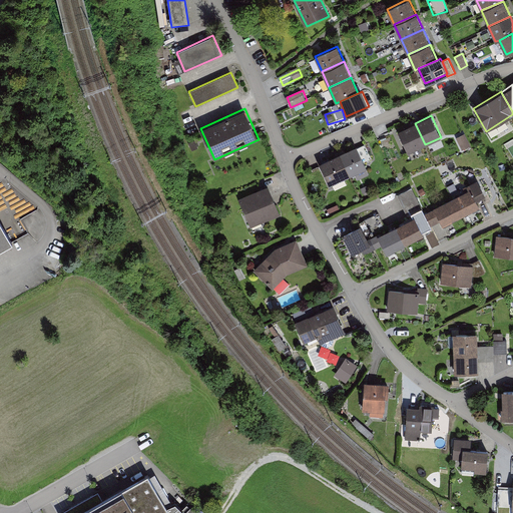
[(398,130),(408,152),(425,144),(415,123),(398,130)]
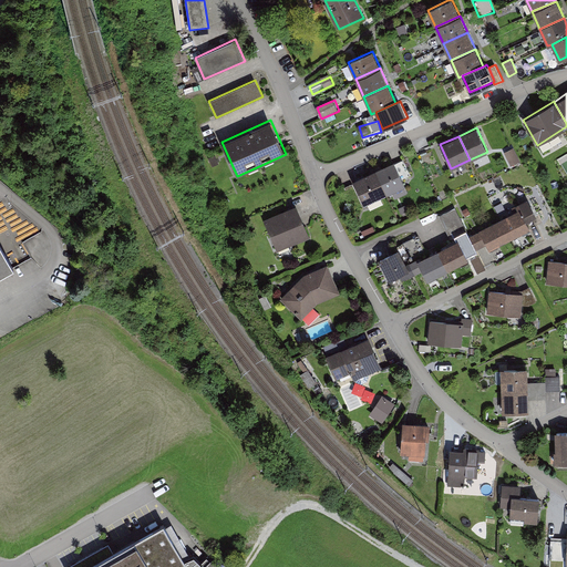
[(377,169),(388,194),(405,185),(394,161),(377,169)]
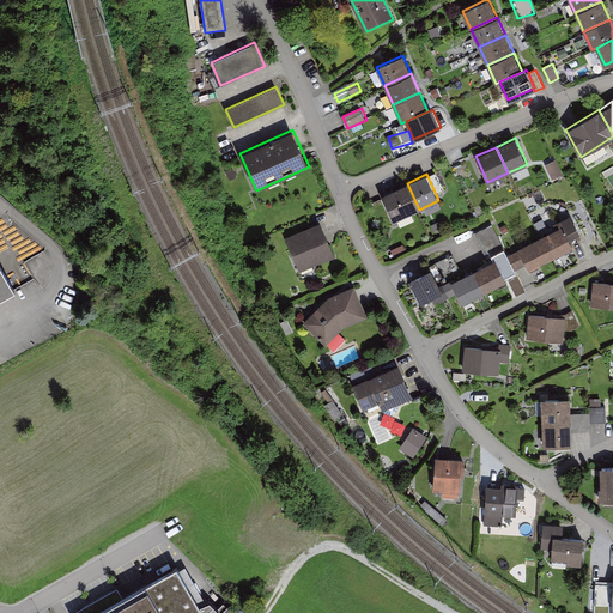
[(382,194),(394,220),(419,210),(407,183),(382,194)]
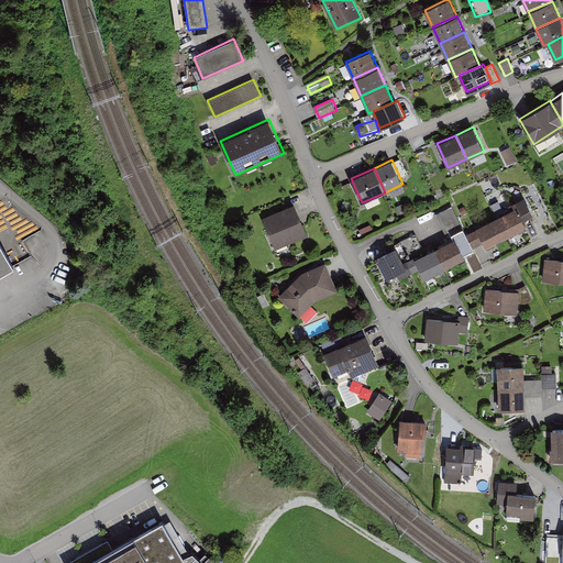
[(523,220),(533,214),(523,197),(512,202),(515,207),(517,206),(523,220)]
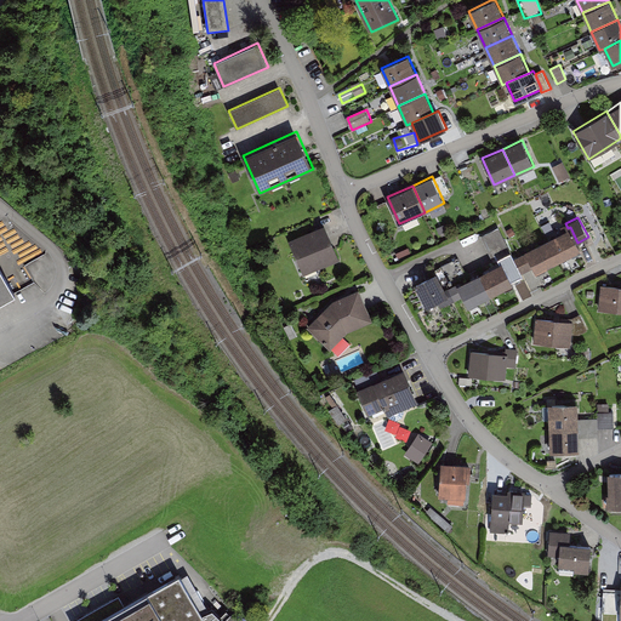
[(324,224),(289,240),(303,274),(340,260),(324,224)]
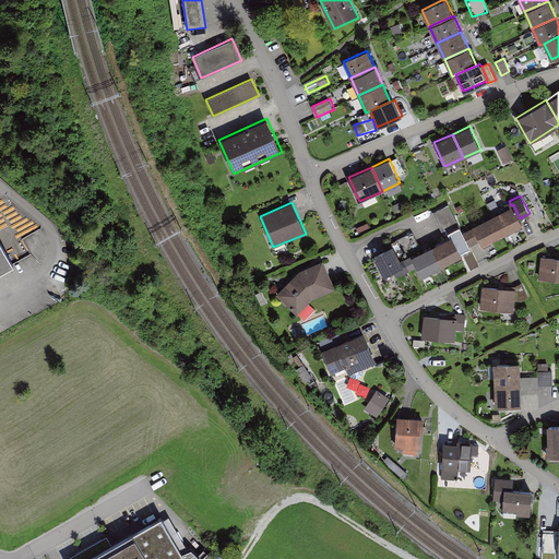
[(432,213),(443,236),(460,227),(449,204),(432,213)]
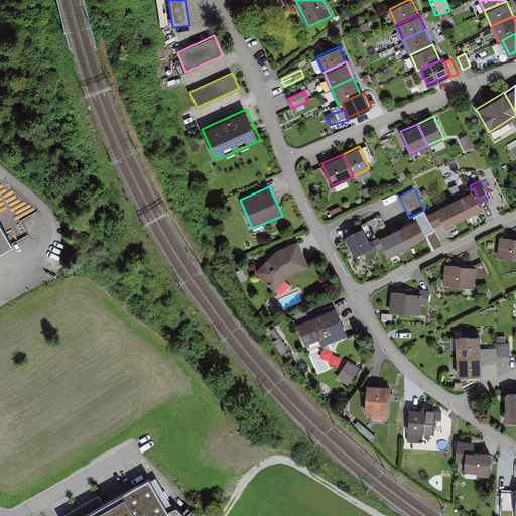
[(472,189),(455,199),(464,217),(483,208),(480,202),(474,188),(472,189)]
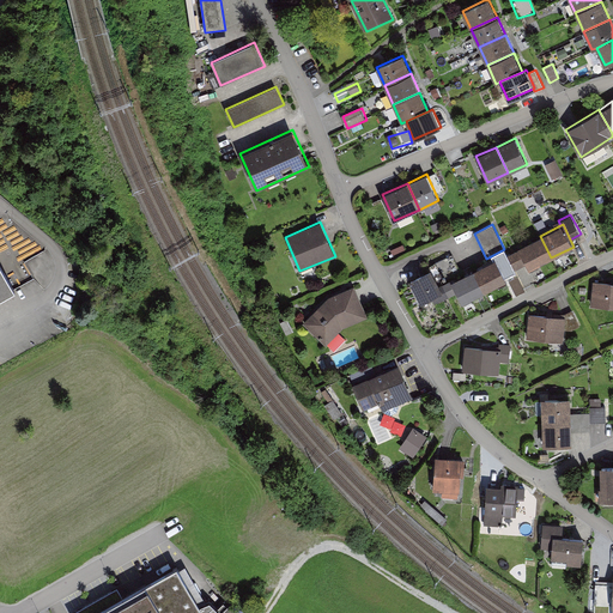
[(526,265),(529,269),(551,258),(540,236),(517,248),(519,249),(526,265)]
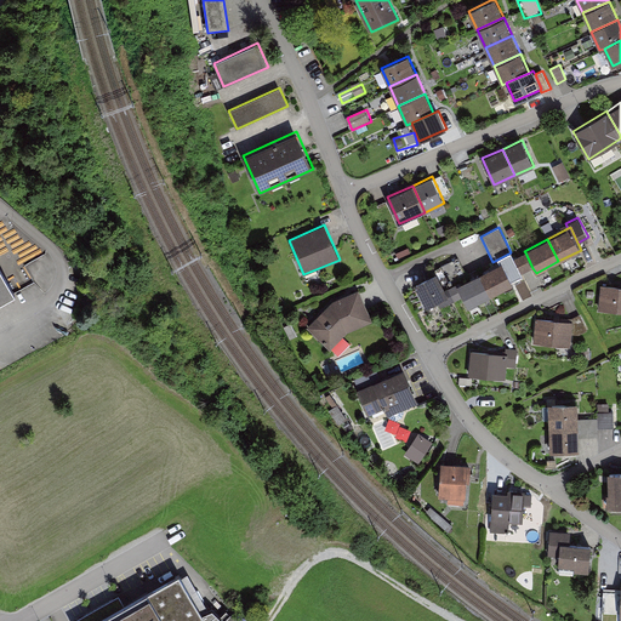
[(533,268),(525,252),(503,263),(511,279),(533,268)]
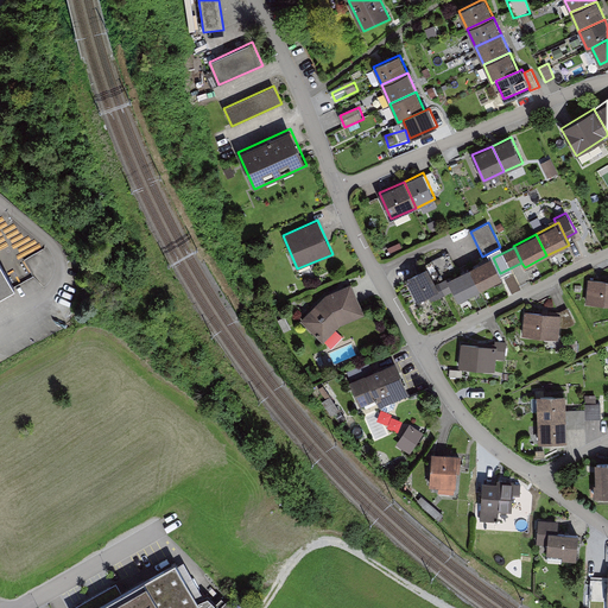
[(435,259),(439,277),(456,273),(451,255),(435,259)]
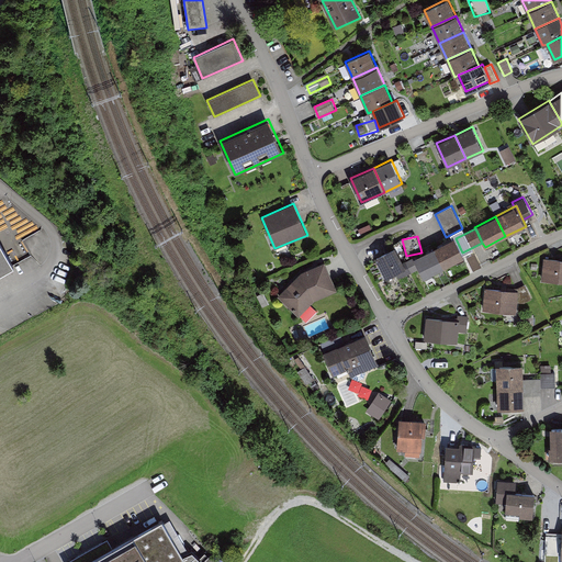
[(454,237),(434,247),(445,268),(464,257),(462,253),(456,238),(454,237)]
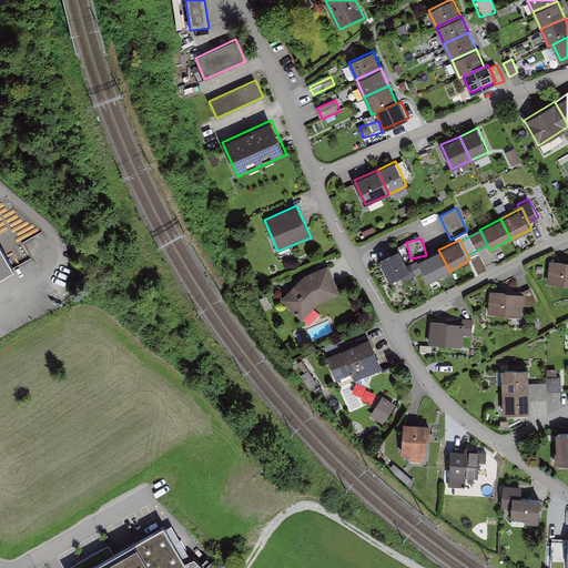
[(0,276),(13,270),(0,246),(0,276)]
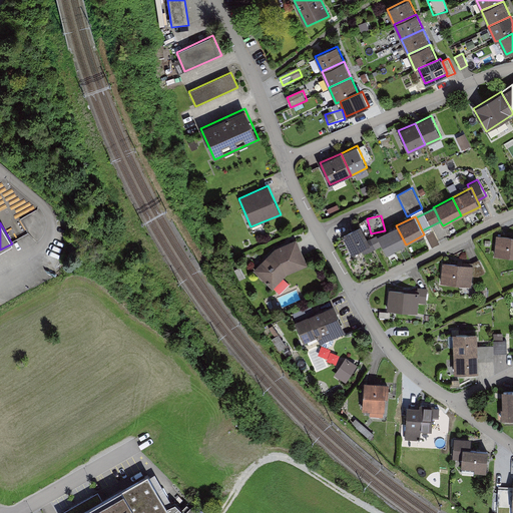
[(343,233),(353,253),(362,249),(371,244),(368,238),(361,224),(343,233)]
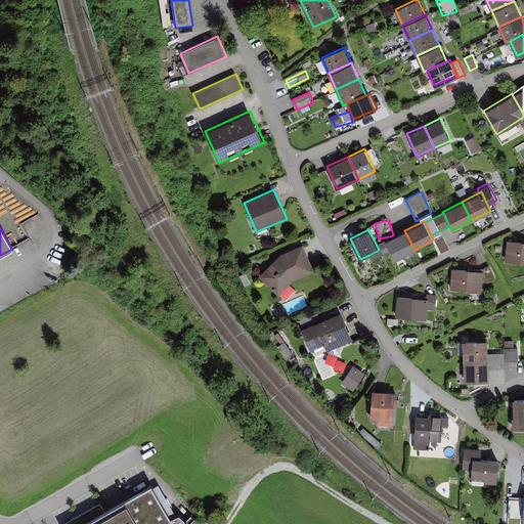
[(391,251),(395,259),(415,250),(404,230),(386,241),(391,251)]
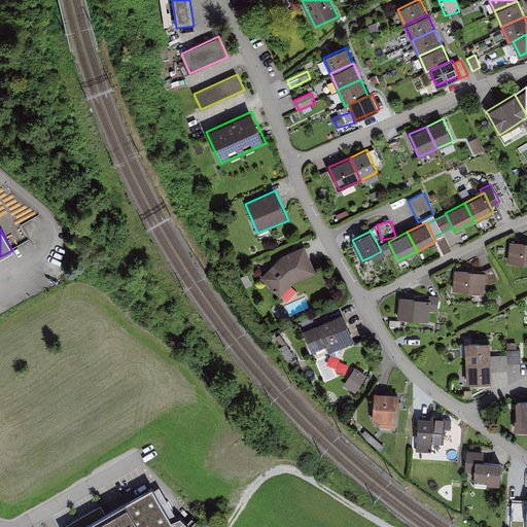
[(393,252),(388,242),(387,241),(378,245),(381,251),(372,256),(375,261),(393,252)]
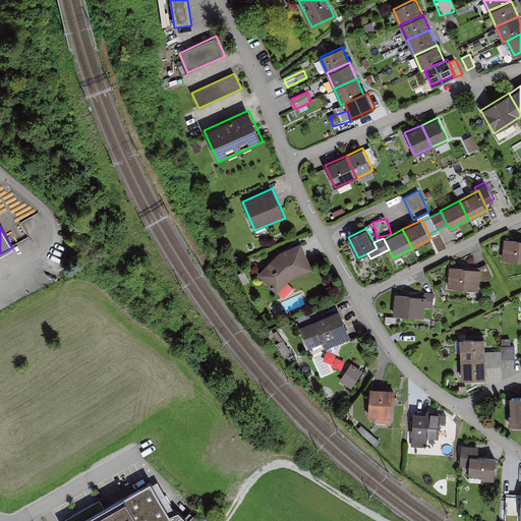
[(520,240),(504,240),(503,261),(520,262),(520,240)]
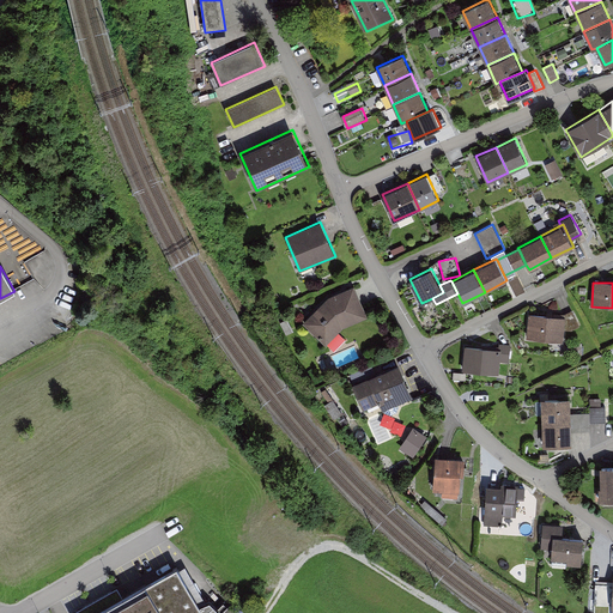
[(329,296),(303,323),(326,345),(343,328),(369,317),(354,285),(329,296)]
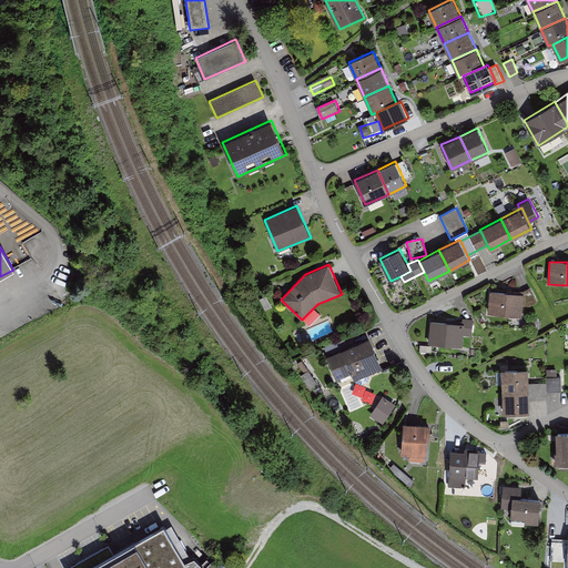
[(523,294),(490,291),(488,314),(521,317),(523,307),(537,302),(530,288),(523,294)]
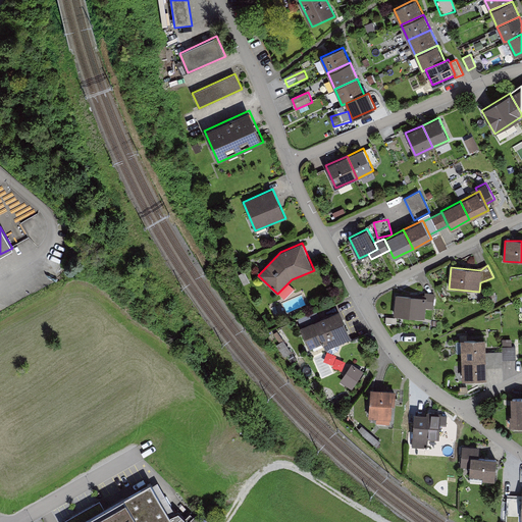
[(426,307),(433,308),(435,294),(425,293),(424,297),(427,297),(426,307)]
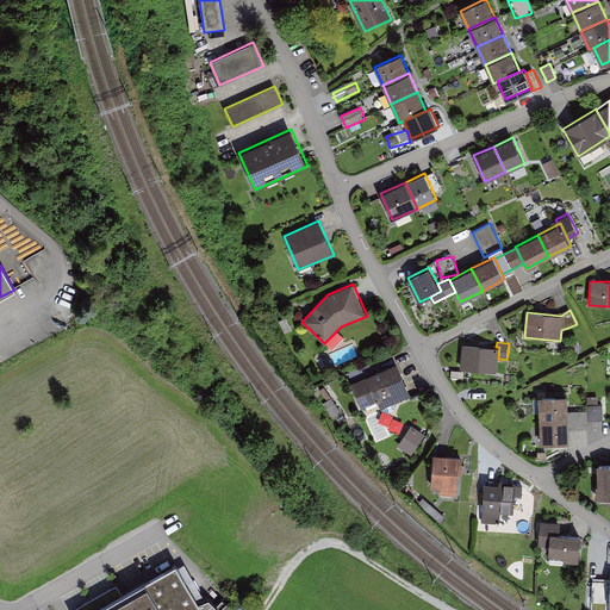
[(462,343),(460,368),(497,372),(498,359),(499,347),(496,347),(462,343)]
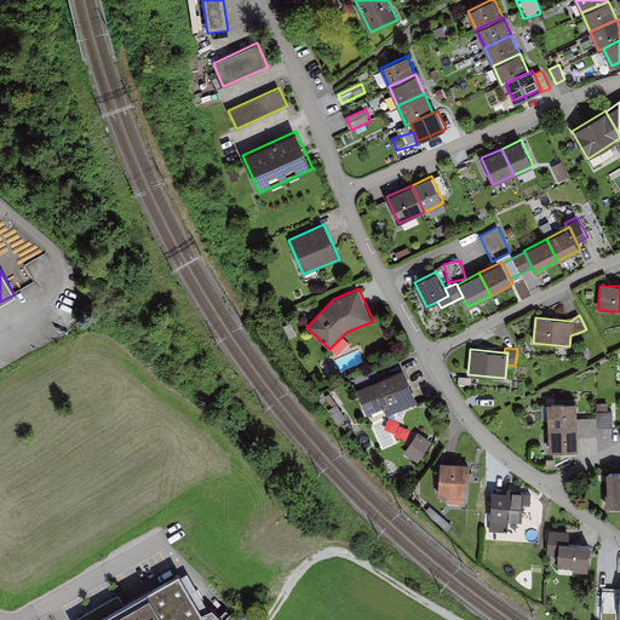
[(403,367),(356,389),(367,415),(368,414),(377,411),(384,408),(388,415),(418,402),(403,367)]
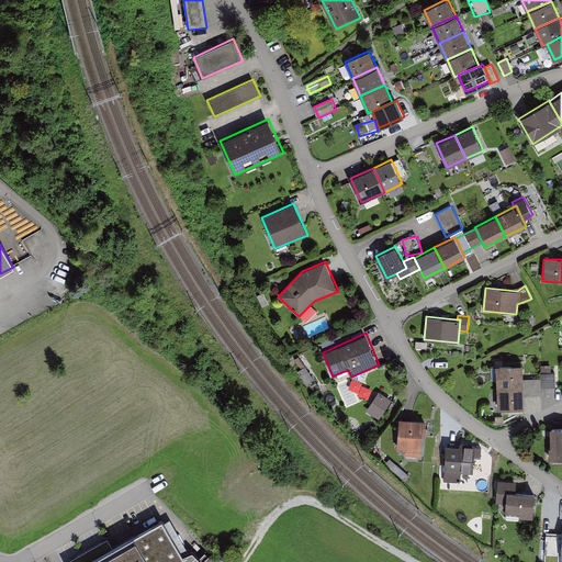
[(497,386),(524,386),(524,379),(523,363),(496,364),(497,386)]
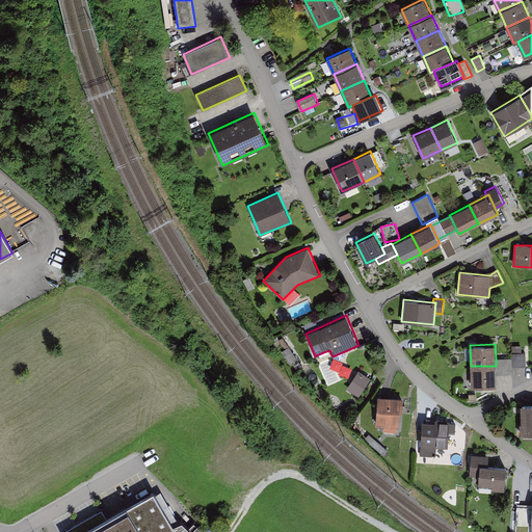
[(512,367),(526,367),(526,352),(511,353),(511,357),(512,367)]
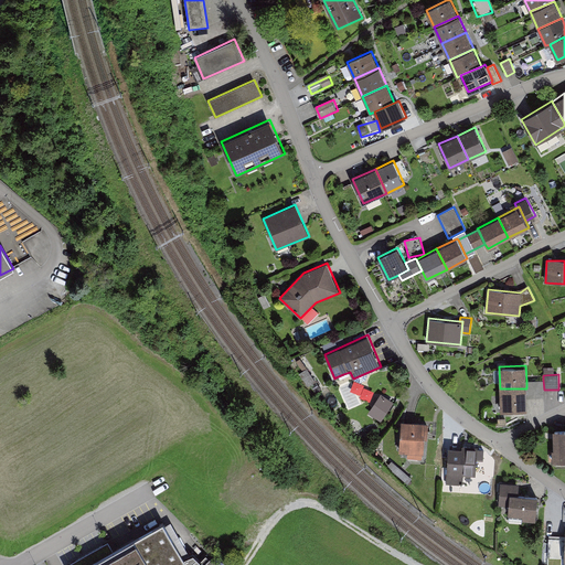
[(543,380),(526,381),(526,388),(526,397),(544,397),(544,390),(543,380)]
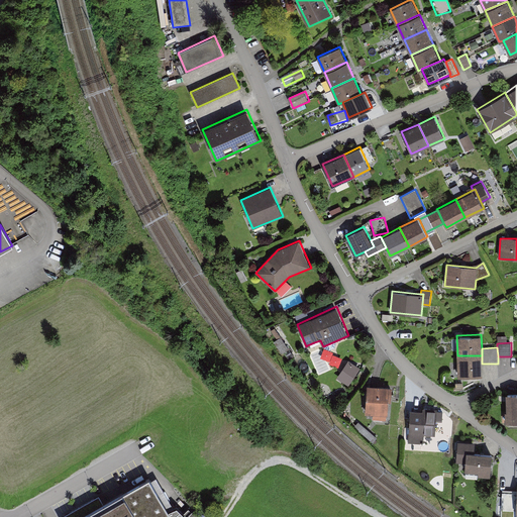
[(457,355),(457,377),(483,376),(482,364),(482,355),(457,355)]
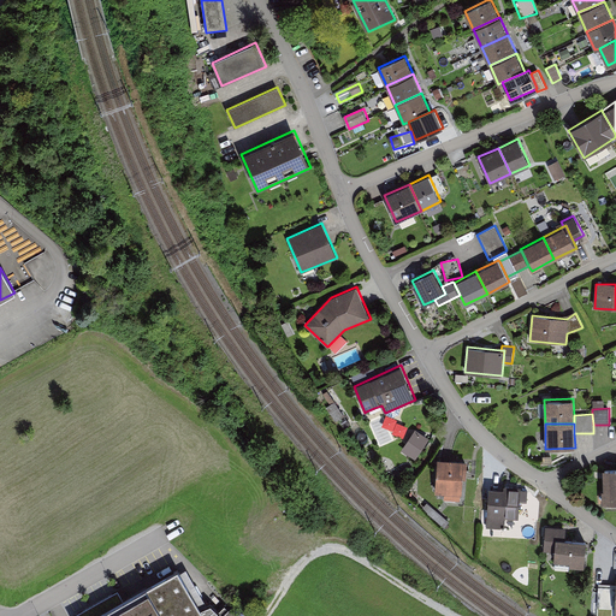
[(415,428),(402,450),(415,458),(430,438),(415,428)]
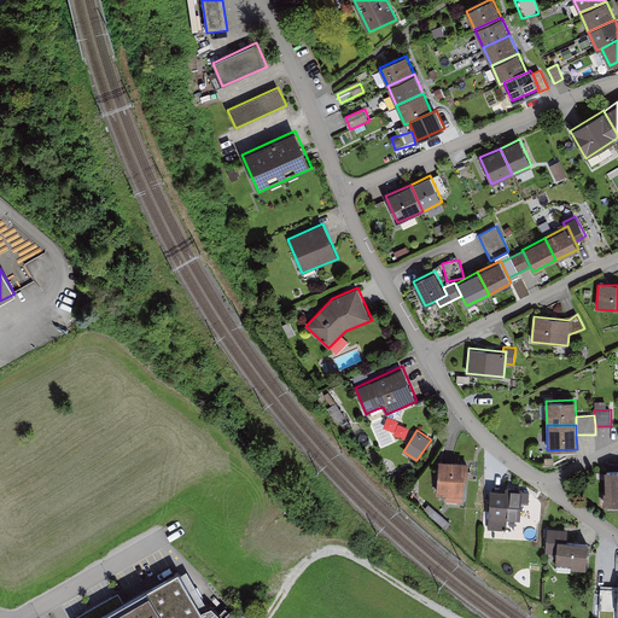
[(439,459),(437,494),(447,495),(445,501),(461,502),(462,496),(464,496),(466,461),(439,459)]
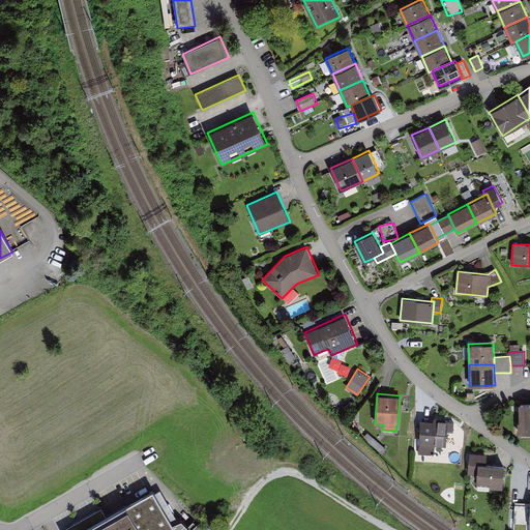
[(520,433),(529,432),(529,403),(519,404),(520,433)]
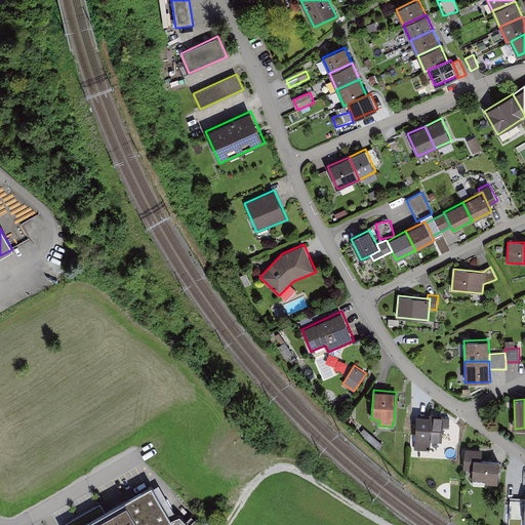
[(450,419),(417,419),(417,450),(429,450),(429,443),(443,443),(443,435),(450,435),(450,419)]
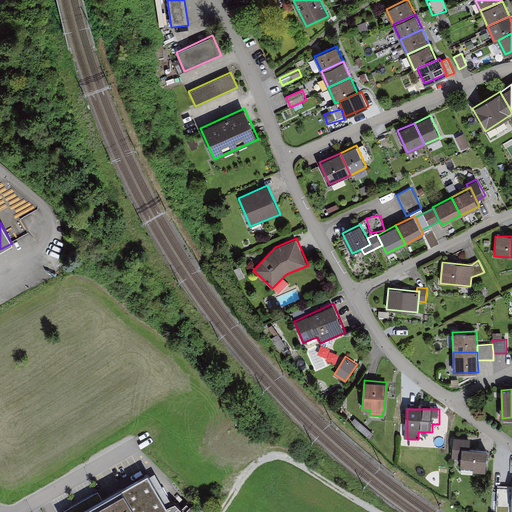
[(472,441),(454,440),(453,461),(462,461),(461,467),(475,468),(475,472),(487,473),(488,452),(471,451),(472,441)]
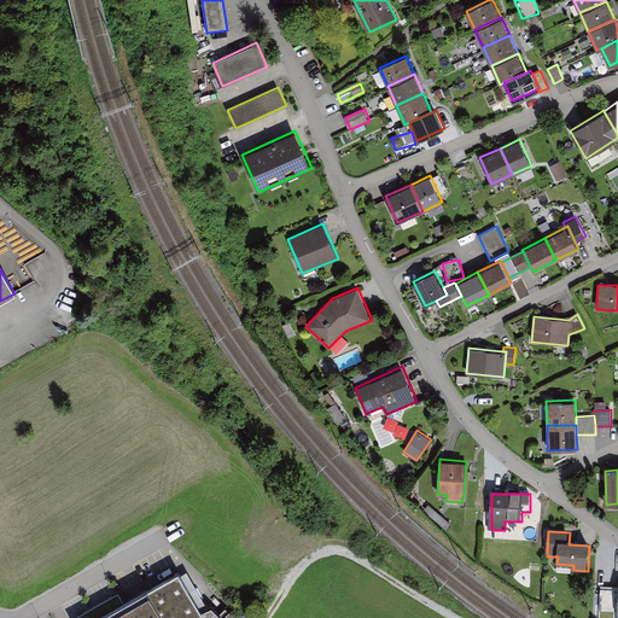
[(194,617),(200,616),(208,611),(186,570),(99,617),(194,617)]
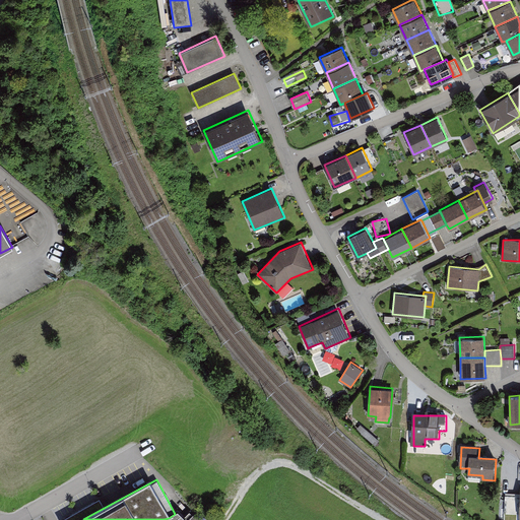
[(175,514),(169,518),(170,519),(186,519),(179,511),(175,514)]
